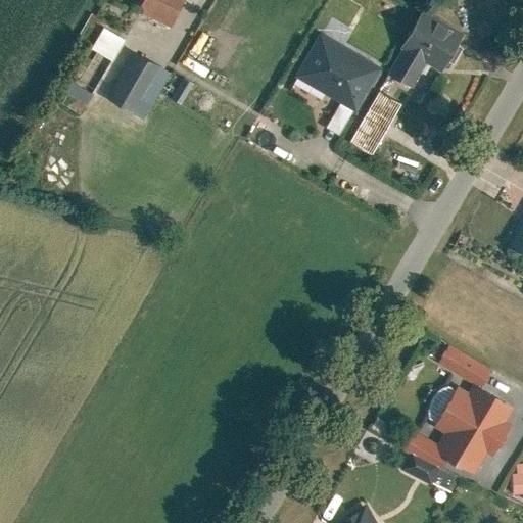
[(183,0),(142,0),(138,7),(172,25),(183,0)]
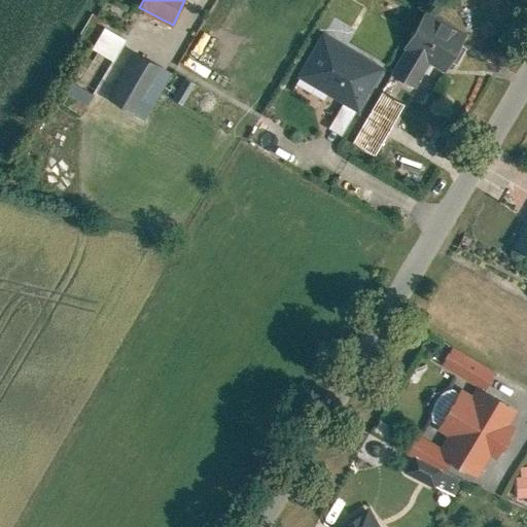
[(469,31),(426,7),(390,73),(416,88),(430,63),(447,71),(469,31)]
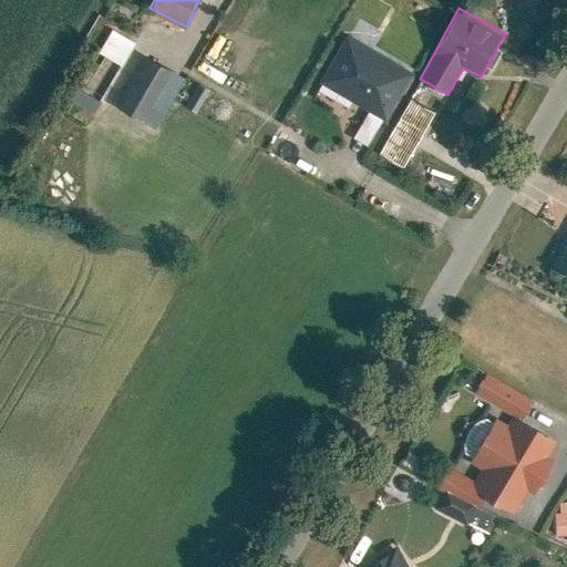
[(412,71),(348,33),(321,79),(387,115),(412,71)]
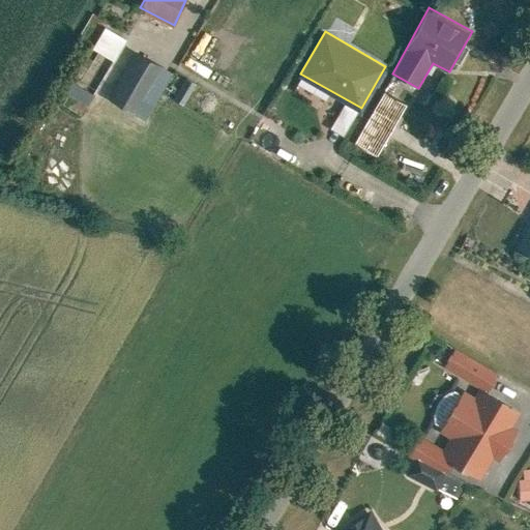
[(174,69),(136,49),(109,98),(147,119),(174,69)]
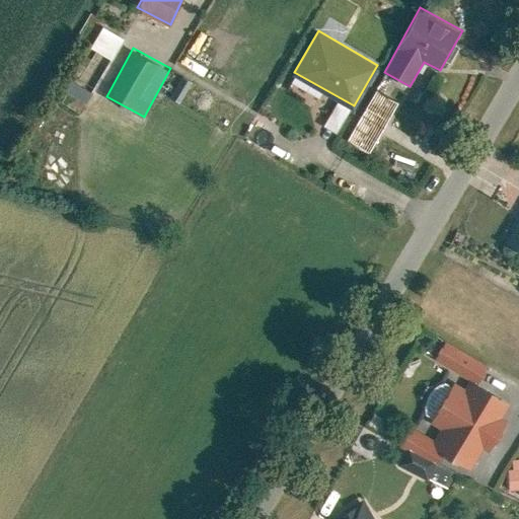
[(110,59),(90,50),(81,68),(101,78),(110,59)]
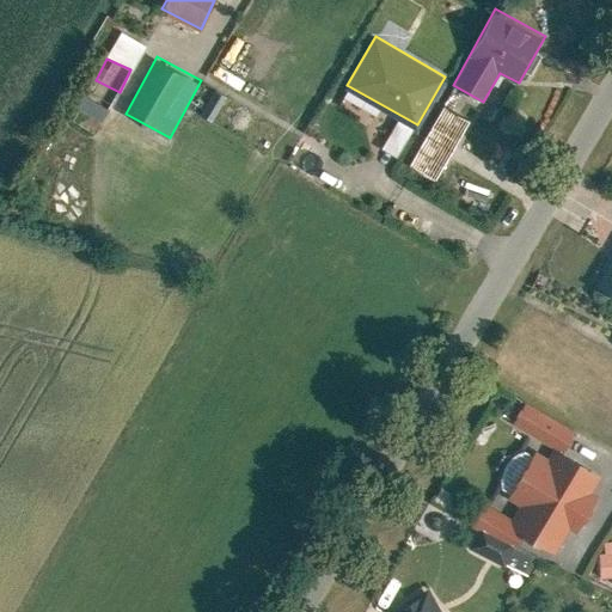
[(472,120),(444,105),(411,165),(440,181),(472,120)]
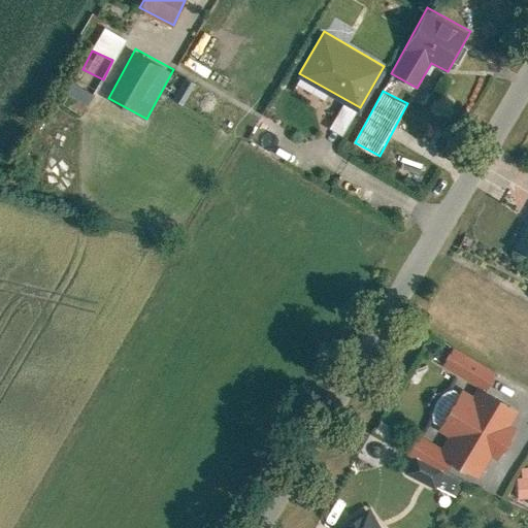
[(527,211),(513,244),(527,252),(527,211)]
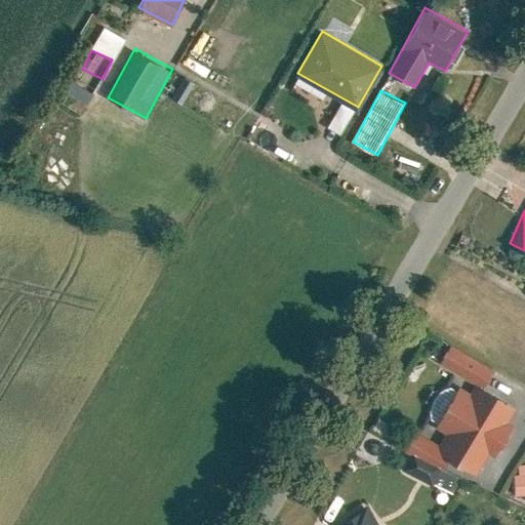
[(480,384),(488,364),(442,341),(433,361),(480,384)]
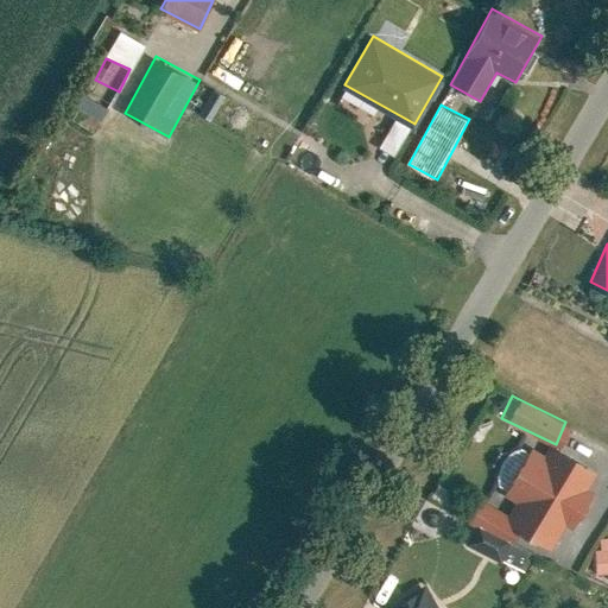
[(496,525),(552,552),(593,469),(537,442),(496,525)]
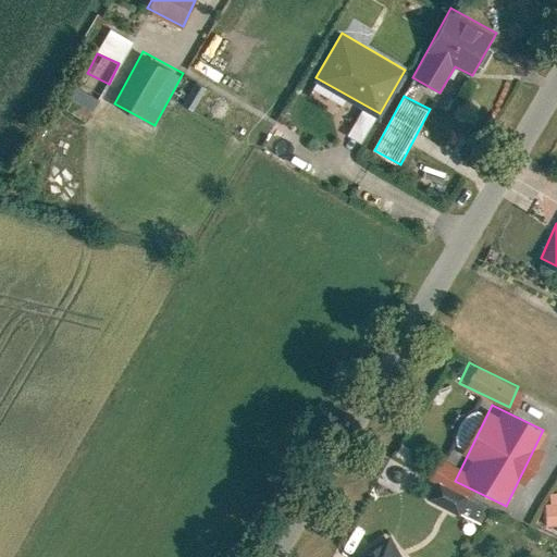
[(545,524),(556,523),(556,490),(543,492),(545,524)]
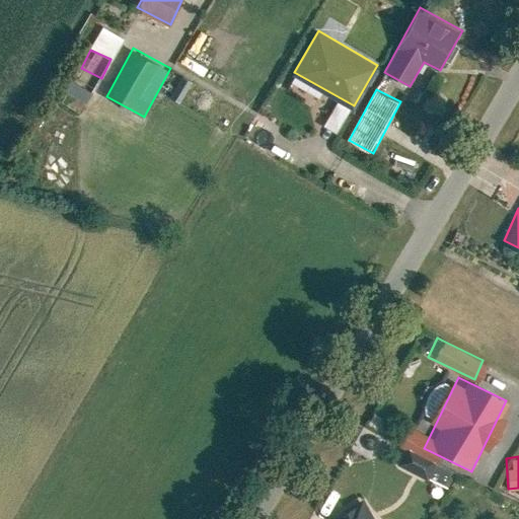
[(334,518),(393,518),(395,517),(347,494),(334,518)]
